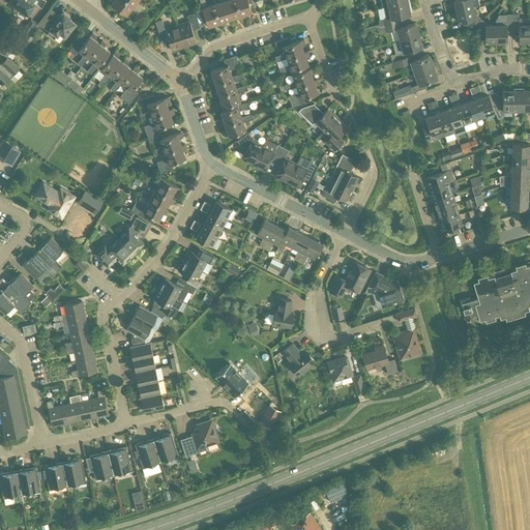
[(9,0),(8,1),(20,8),(17,12),(24,18),(34,2),(40,6),(43,0),(9,0)]
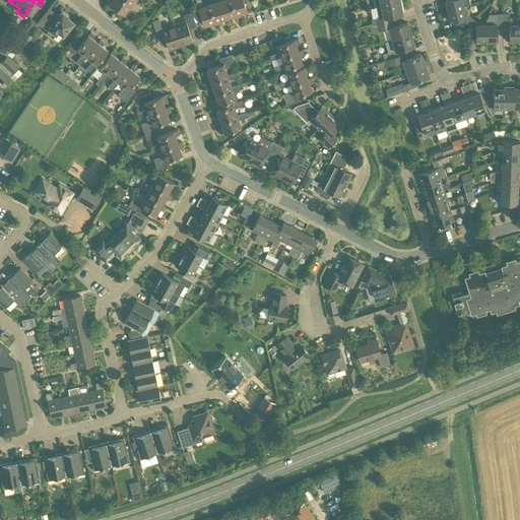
[(135,14),(138,10),(124,0),(111,0),(110,2),(124,14),(128,9),(135,14)]
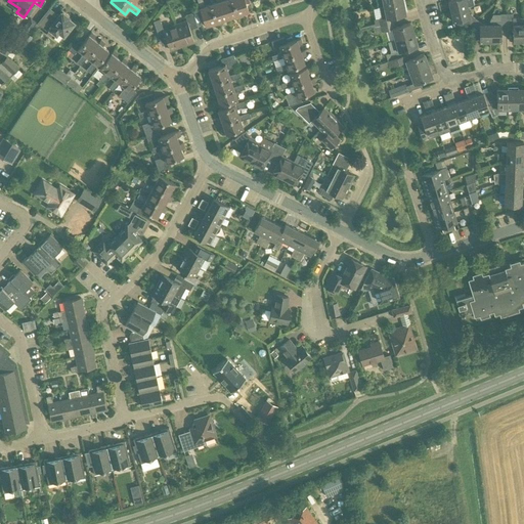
[(134,1),(135,0),(125,0),(139,10),(141,7),(134,1)]
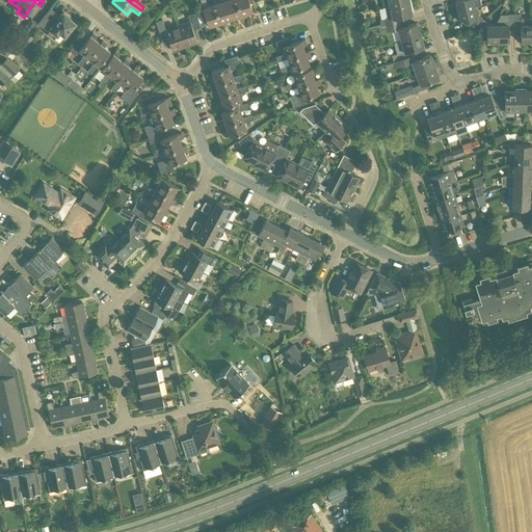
[(221,26),(214,4),(208,6),(205,0),(198,0),(209,26),(215,24),(217,27),(221,26)]
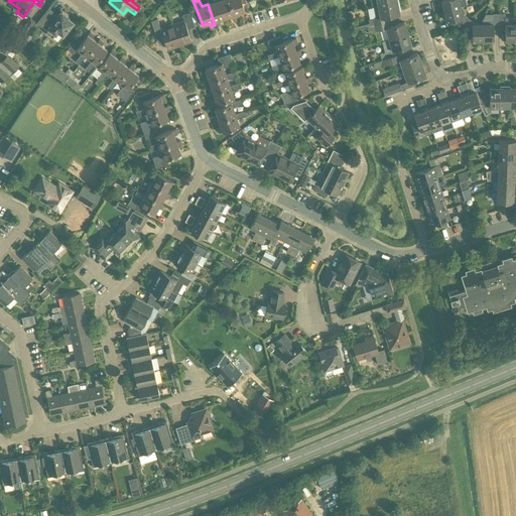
[(217,20),(224,18),(217,0),(212,0),(213,2),(208,4),(215,25),(218,23),(217,20)]
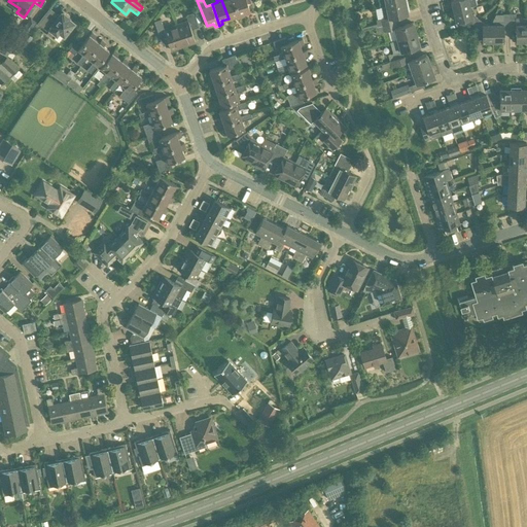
[(240,18),(233,0),(221,0),(229,19),(234,16),(236,20),(240,18)]
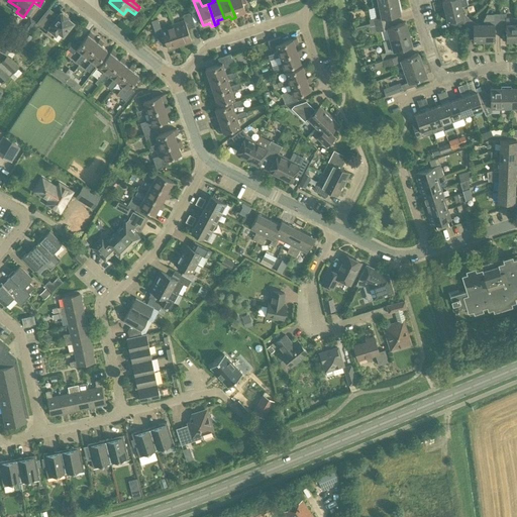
[(228,0),(235,17),(238,16),(237,13),(244,10),(242,5),(246,3),(244,0),(228,0)]
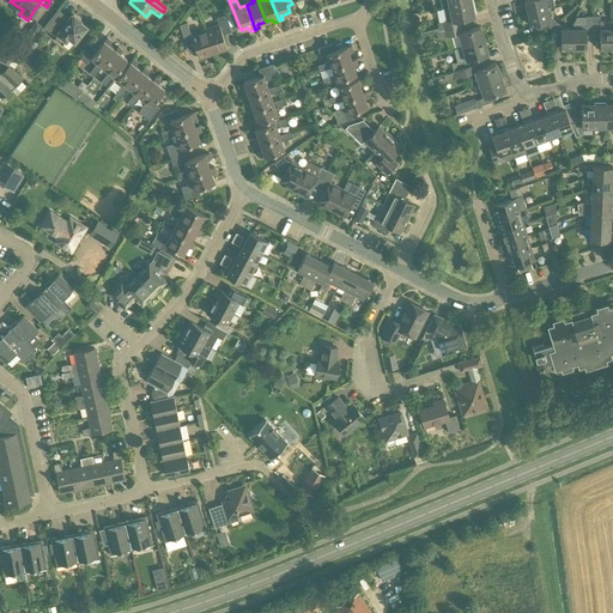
[(554,6),(552,0),(523,0),(527,12),(547,6),(547,7),(554,6)]
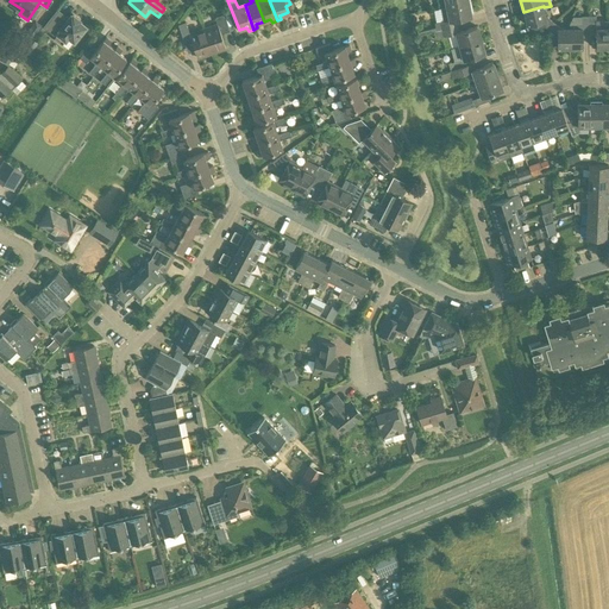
[(440,8),(443,20),(439,22),(440,29),(458,25),(456,19),(471,16),(470,14),(472,12),(470,1),(446,6),(446,7),(440,8)]
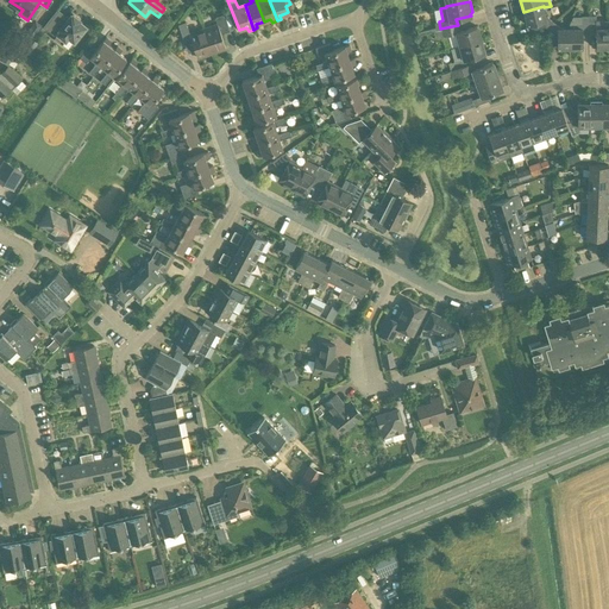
[(553,24),(553,23),(546,17),(544,7),(544,6),(523,12),(526,24),(542,20),(544,27),(547,30),(553,24)]
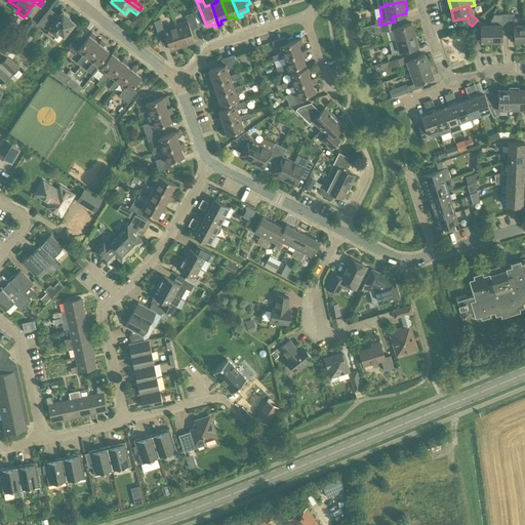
[(58,15),(49,8),(37,23),(47,31),(46,33),(52,38),(58,32),(64,36),(69,29),(70,30),(74,26),(73,25),(74,23),(68,17),(69,16),(63,12),(62,13),(61,12),(58,15)]
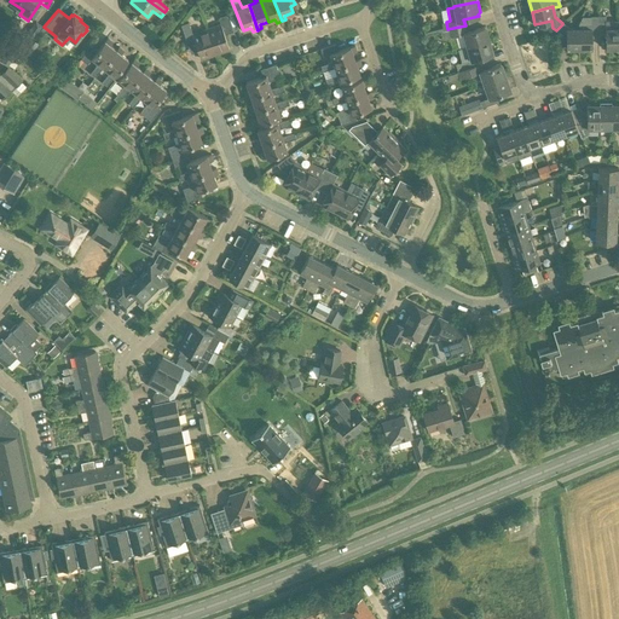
[(206,30),(214,53),(229,48),(224,34),(233,30),(227,15),(218,18),(220,25),(206,30)]
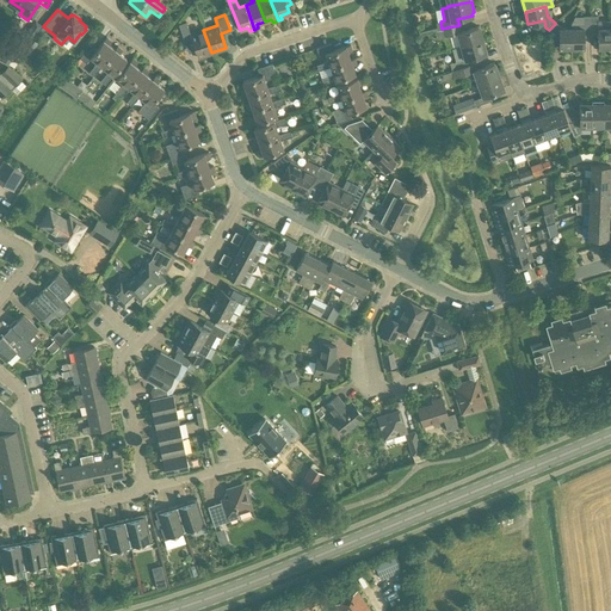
[(572,48),(584,48),(584,32),(591,32),(591,17),(584,17),(584,20),(580,20),(574,17),(571,23),(571,28),(572,28),(572,45),(572,48)]
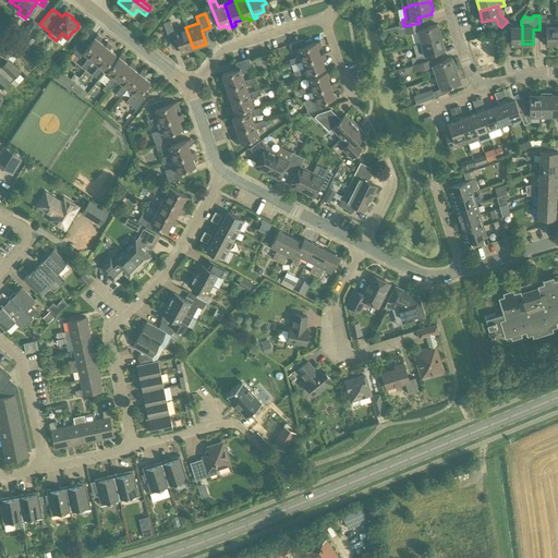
[(546,15),(540,15),(540,29),(546,29),(546,44),(557,44),(557,21),(557,19),(546,19),(546,15)]
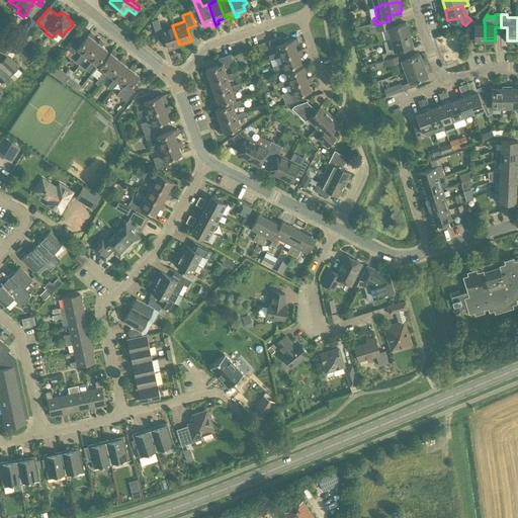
[(179,45),(172,25),(160,29),(157,19),(151,21),(156,35),(162,33),(167,49),(179,45)]
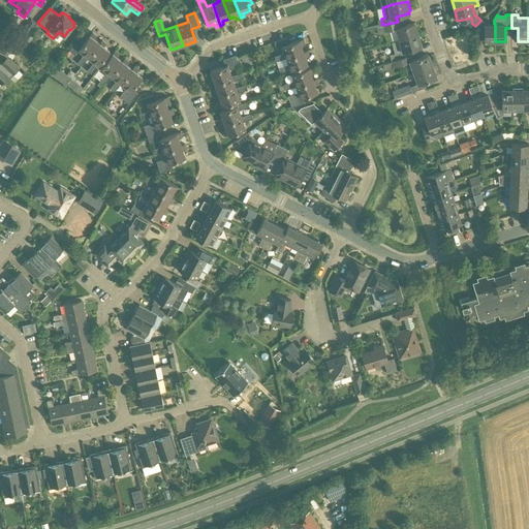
[(486,25),(480,20),(480,21),(475,26),(478,29),(484,29),(484,41),(495,41),(495,39),(495,24),(494,24),(486,25)]
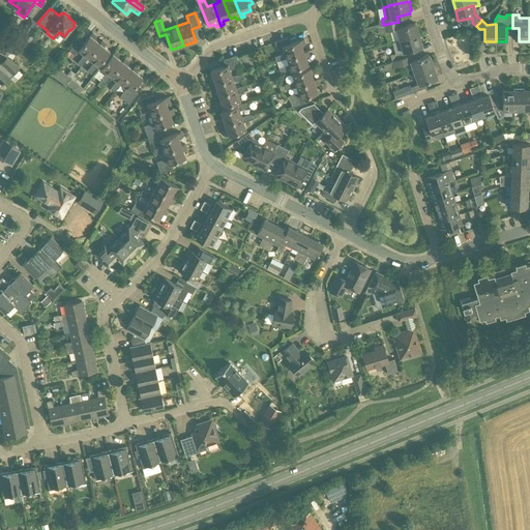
[(399,22),(383,25),(385,31),(389,30),(392,42),(400,40),(400,39),(418,34),(415,23),(400,27),(399,22)]
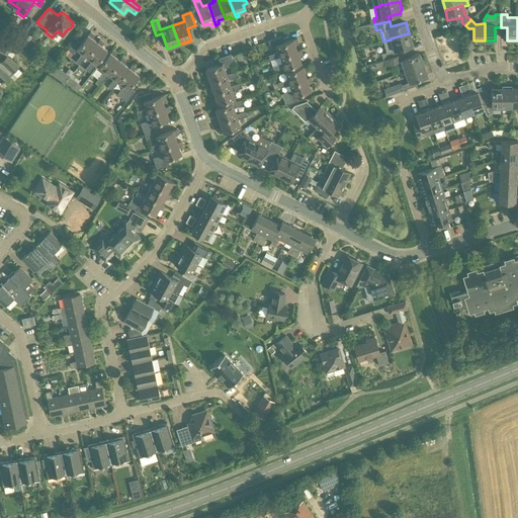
[(24,45),(31,34),(25,29),(16,40),(22,45),(23,44),(24,45)]
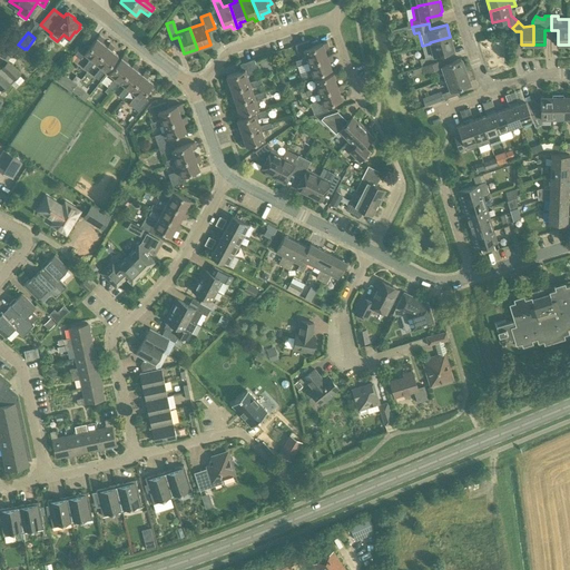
[(75,55),(80,59),(84,55),(90,59),(84,68),(88,71),(95,62),(107,47),(100,42),(102,39),(100,38),(101,37),(99,35),(89,48),(84,43),(75,55)]
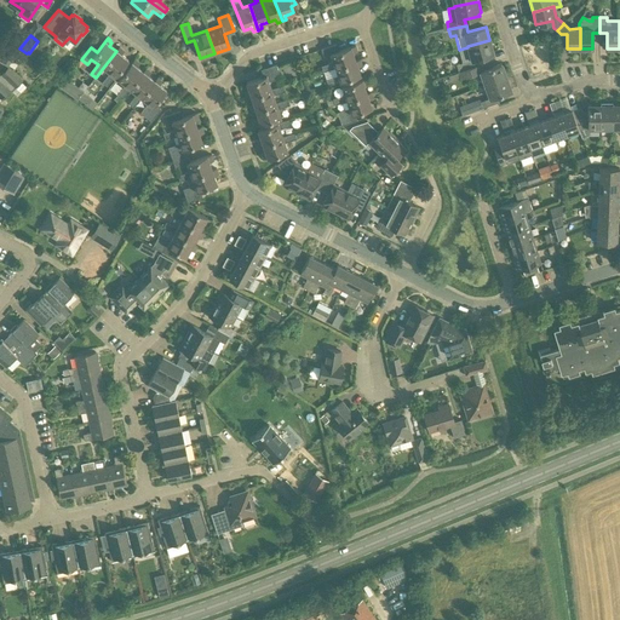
[(458,72),(480,64),(477,58),(493,55),(489,40),(468,46),(468,47),(459,50),(458,50),(463,63),(457,64),(458,72)]
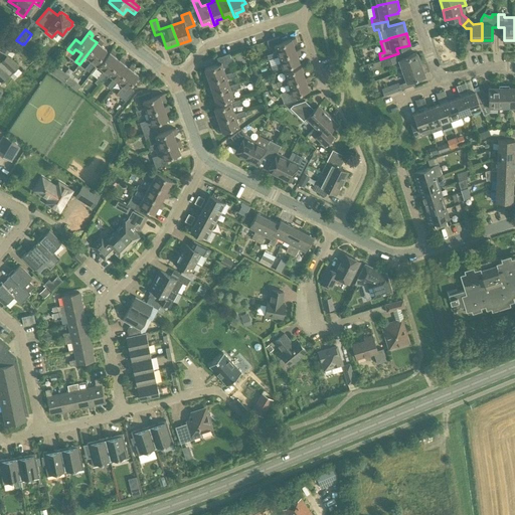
[(31,34),(24,44),(25,45),(25,46),(32,52),(39,44),(31,38),(33,36),(31,34)]
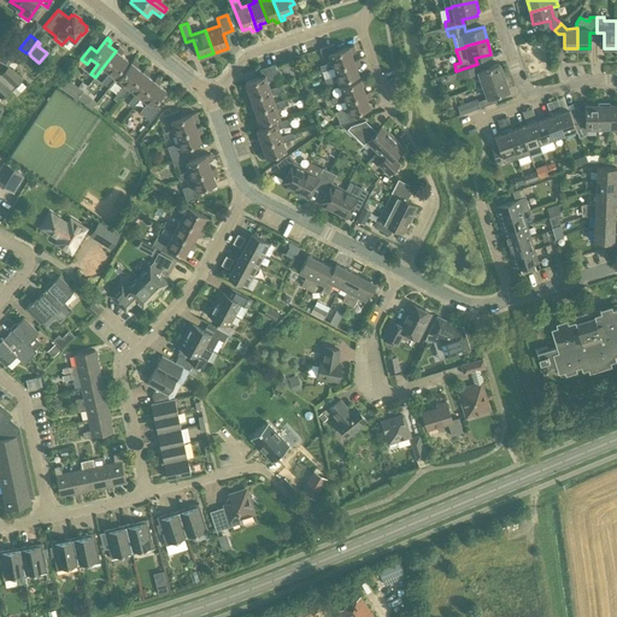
[(322,71),(333,68),(353,60),(351,53),(353,52),(353,50),(354,48),(353,46),(336,51),(334,43),(318,50),(321,57),(328,54),(330,62),(319,65),(322,71)]
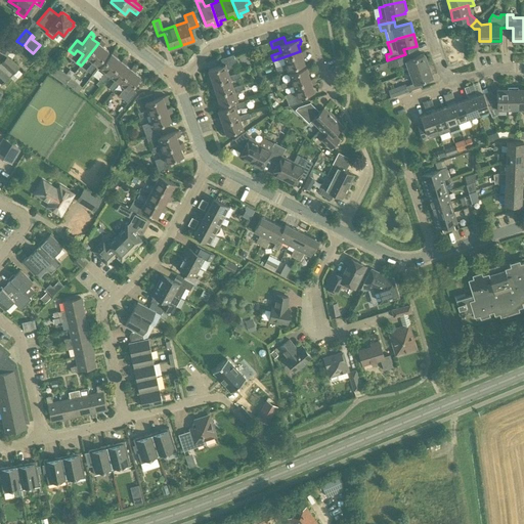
[(5,39),(1,51),(12,55),(16,43),(5,39)]
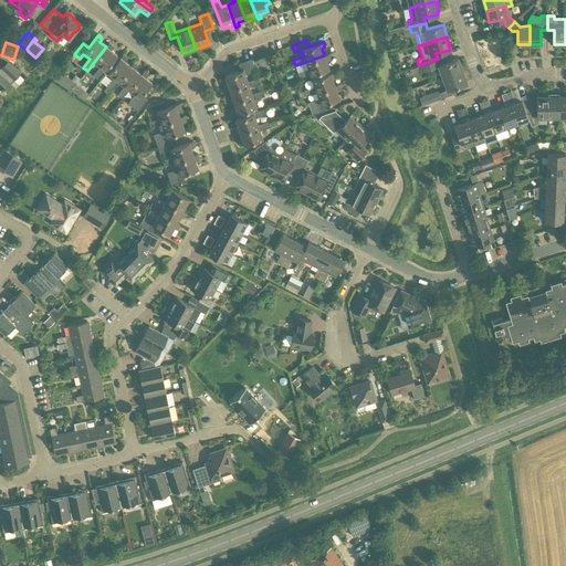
[(108,43),(106,46),(94,62),(100,66),(93,75),(97,79),(104,70),(116,54),(111,50),(113,48),(111,45),(111,44),(108,43)]
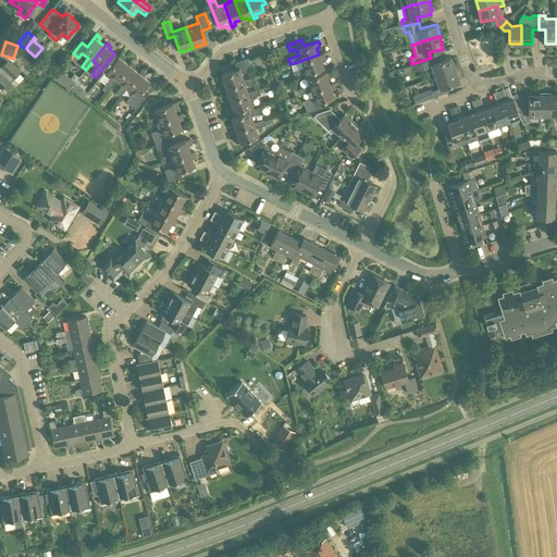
[(110,88),(116,79),(128,64),(123,60),(124,58),(122,56),(123,54),(121,53),(106,72),(112,76),(106,85),(110,88)]
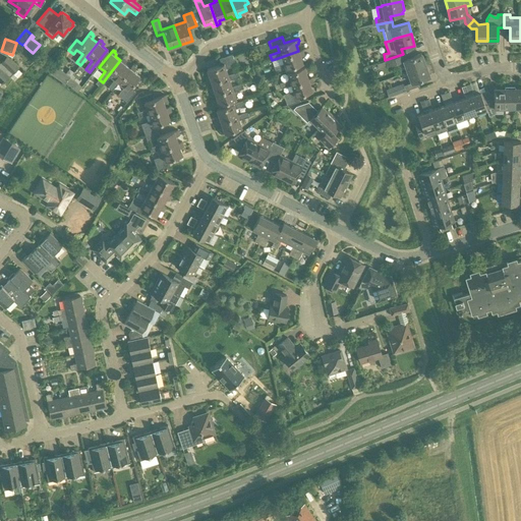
[(298,51),(281,57),(283,64),(274,67),(276,72),(302,63),(300,56),(303,56),(302,53),(303,52),(302,50),(298,51)]
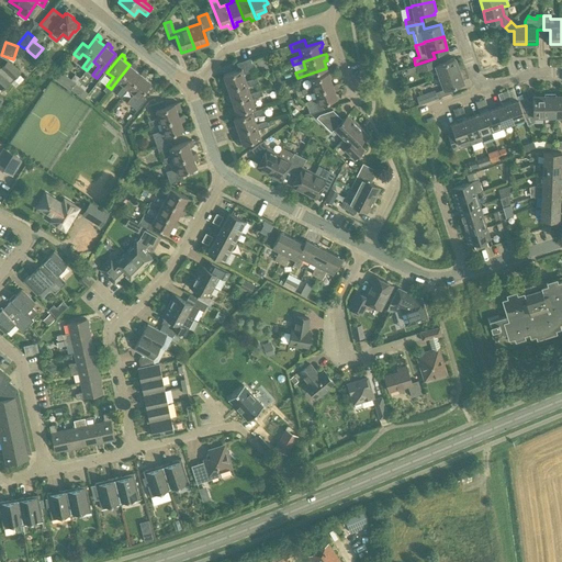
[(417,71),(431,67),(434,71),(436,72),(438,71),(439,77),(459,69),(454,57),(437,64),(435,58),(415,65),(414,65),(417,71)]
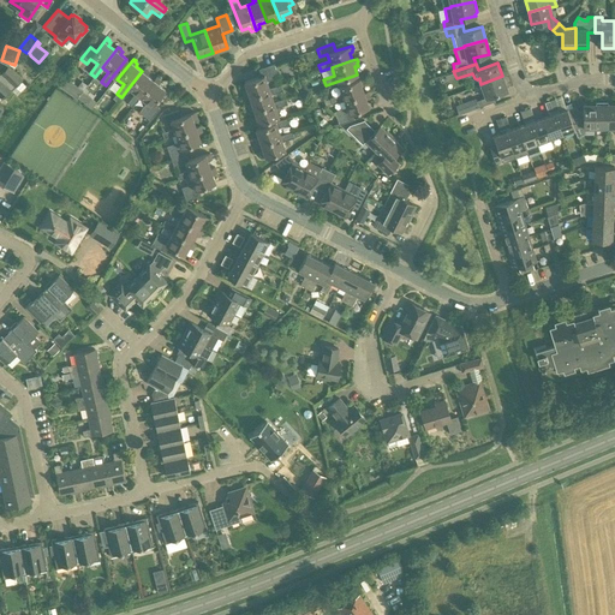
[(244,97),(249,96),(269,89),(267,82),(278,77),(273,64),(258,69),(261,76),(244,82),(246,90),(243,90),(244,94),(243,95),(244,97)]
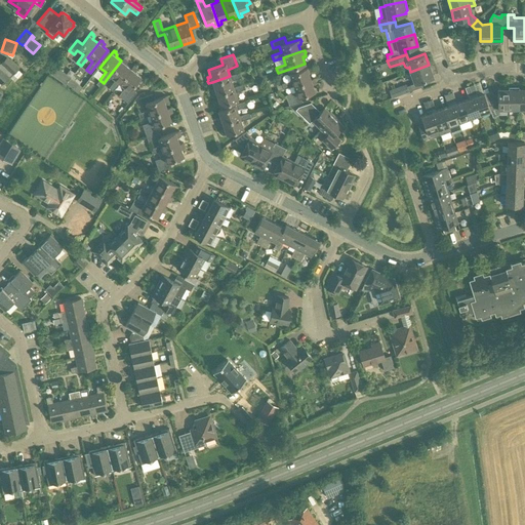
[(8,77),(9,78),(19,68),(7,56),(0,64),(11,73),(8,77)]
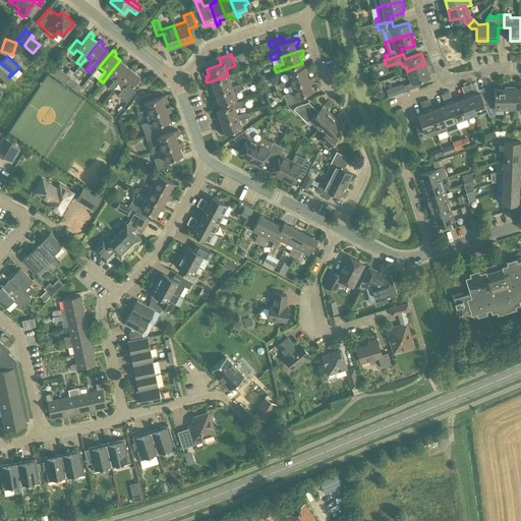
[(125,73),(129,67),(124,63),(126,61),(124,59),(122,57),(120,60),(109,74),(114,79),(108,87),(112,90),(118,82),(125,73)]
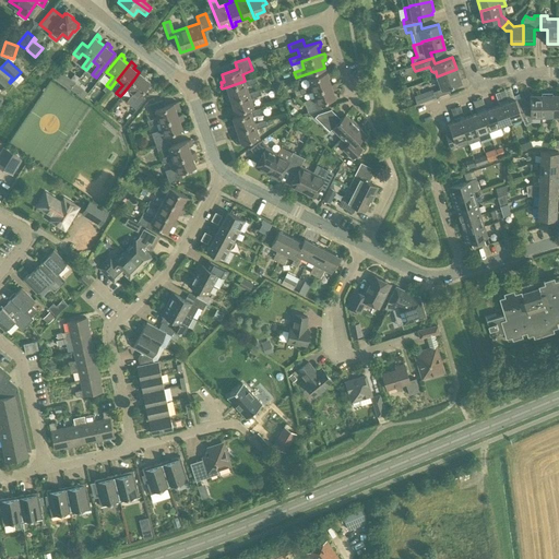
[(0,88),(1,90),(9,82),(12,78),(0,68),(0,88)]
